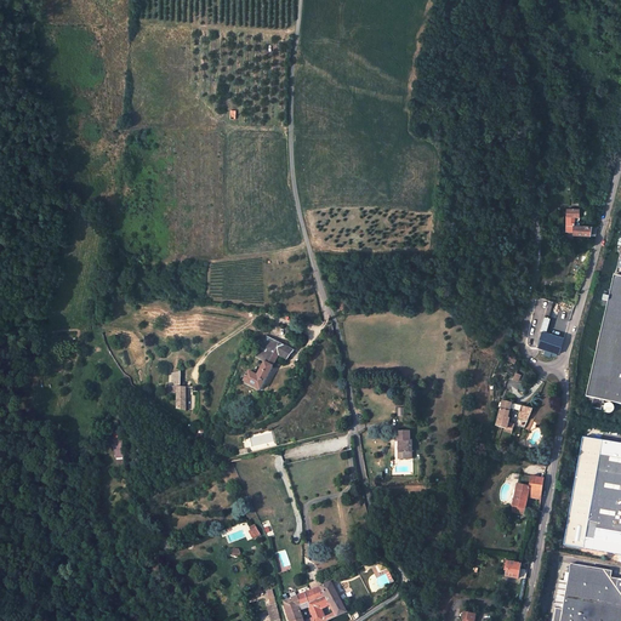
[(579,235),(580,227),(575,227),(575,216),(580,217),(580,210),(568,210),(568,232),(574,233),(574,235),(579,235)]
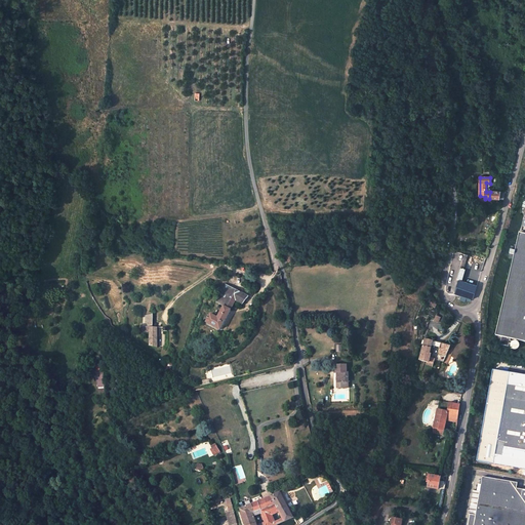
[(506,192),(490,192),(489,199),(503,200),(506,192)]
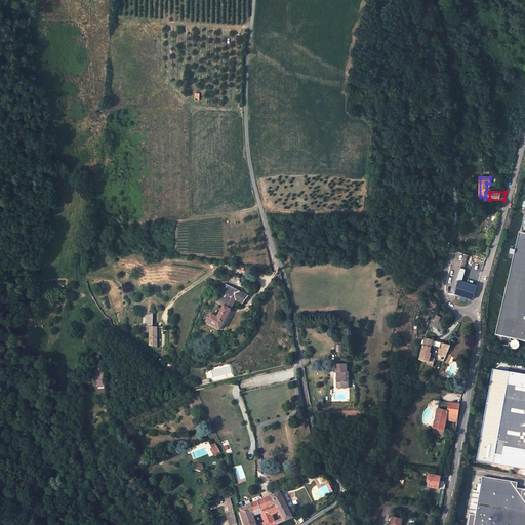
[(524,233),(520,232),(496,332),(524,338),(524,233)]
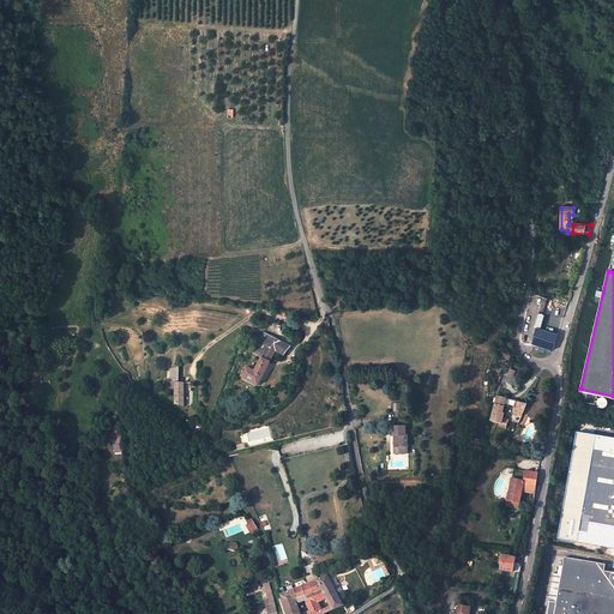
[(558,336),(537,330),(533,344),(546,348),(545,350),(551,353),(552,350),(553,350),(558,336)]
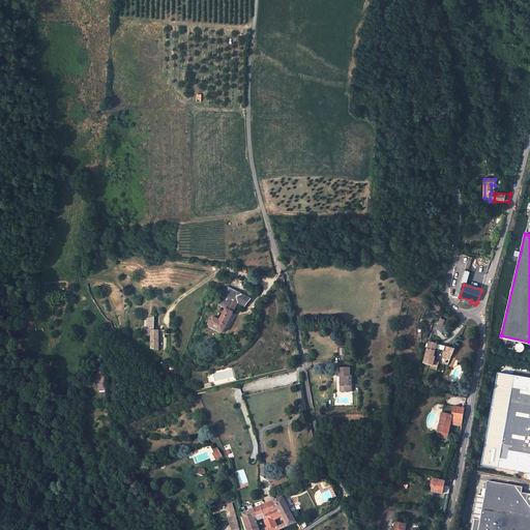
[(219,320),(213,317),(208,325),(223,332),(239,303),(246,307),(251,298),(229,288),(219,305),(227,310),(219,320)]
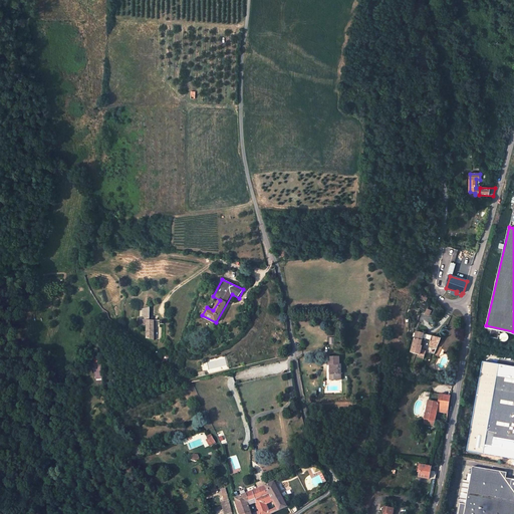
[(147,339),(154,340),(153,320),(140,320),(139,327),(147,327),(147,339)]
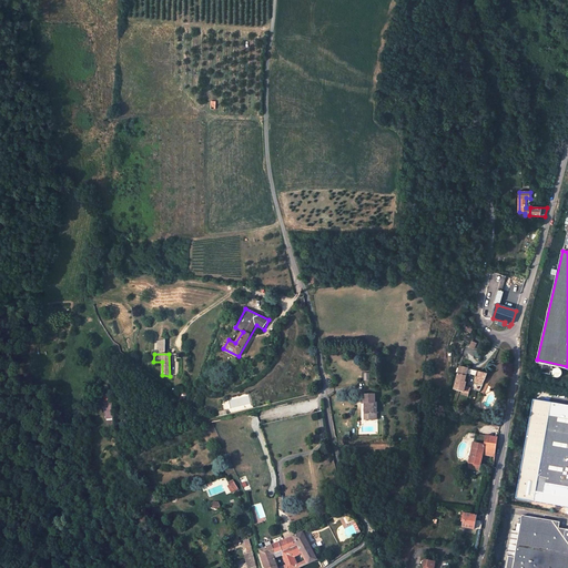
[(477,377),(477,378),(484,381),(487,374),(460,367),(454,389),(464,392),(463,394),(468,396),(470,389),(474,391),(474,388),(465,386),(467,375),(477,377)]
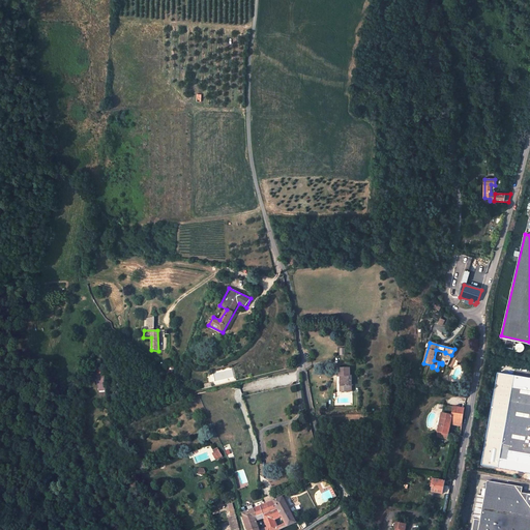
[(341,378),(341,385),(350,385),(350,371),(348,371),(348,369),(337,369),(337,378),(341,378)]
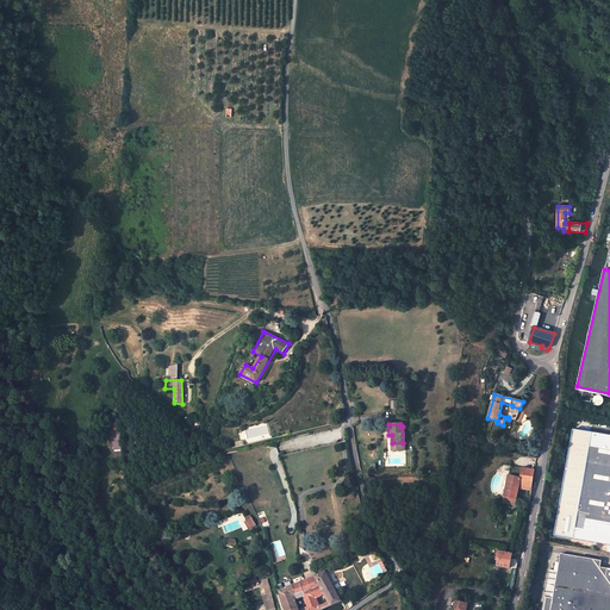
[(609,437),(591,435),(573,540),(609,545),(609,437)]
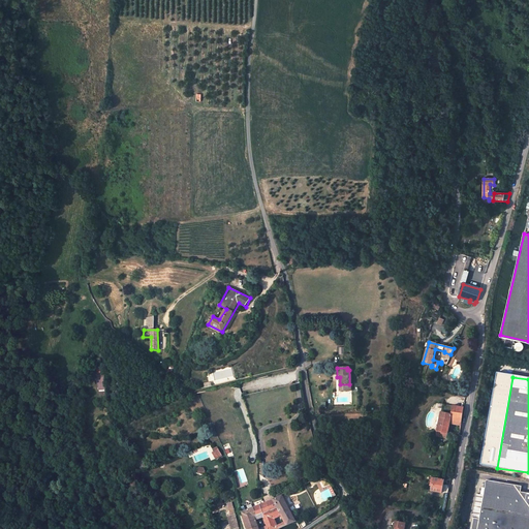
[(463,415),(464,408),(453,405),(446,404),(444,410),(441,409),(441,413),(452,414),(463,415)]
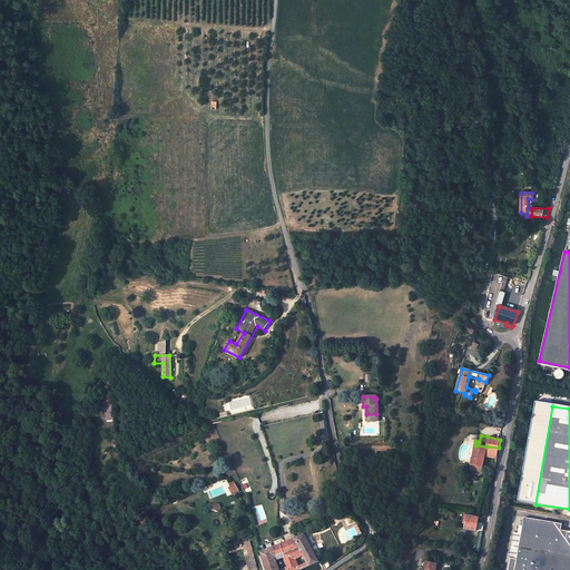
[(483,464),(484,455),(487,446),(475,445),(471,465),(482,467),(483,464)]
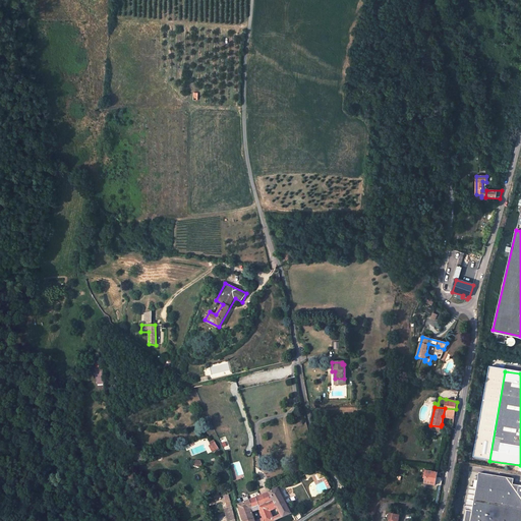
[(445,408),(443,416),(449,417),(448,426),(453,427),(456,409),(445,408)]
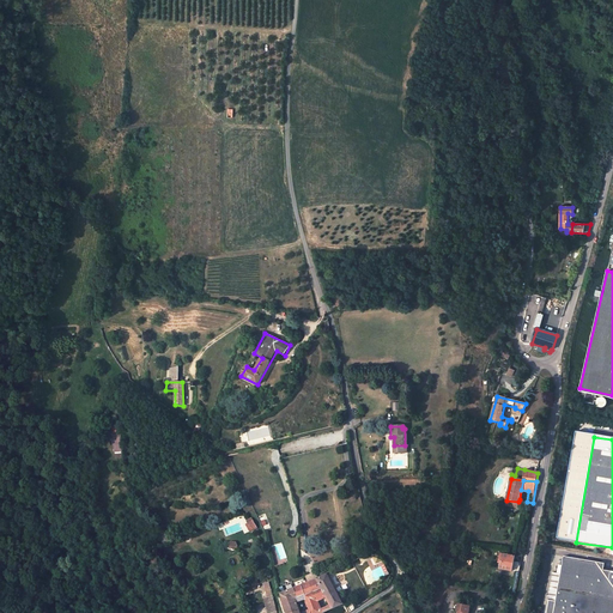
[(515,556),(503,553),(501,569),(511,571),(513,566),(515,566),(516,562),(514,562),(515,556)]
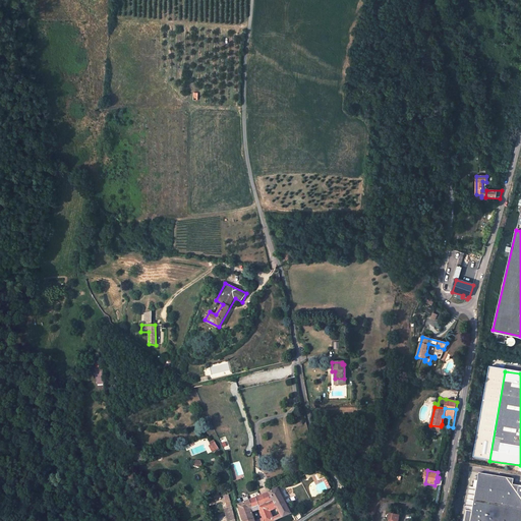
[(323,471),(316,473),(319,479),(325,477),(323,471)]
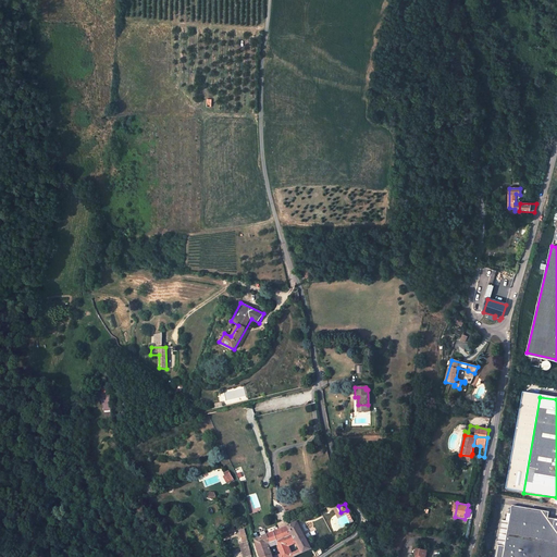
[(556,556),(556,519),(548,518),(549,512),(512,506),(510,521),(502,520),(497,545),(505,546),(503,556),(556,556)]
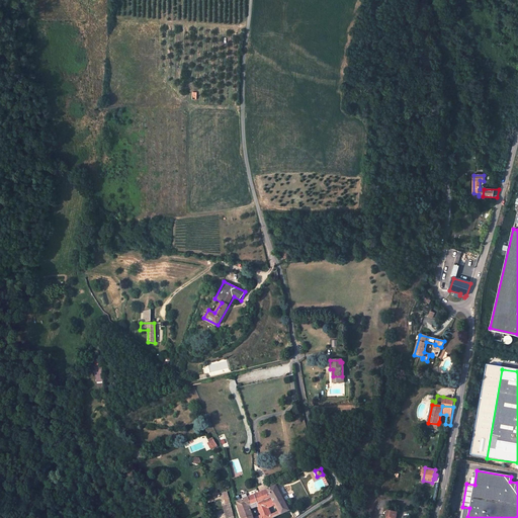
[(271,517),(289,510),(276,486),(249,498),(252,504),(258,502),(262,517),(271,517)]
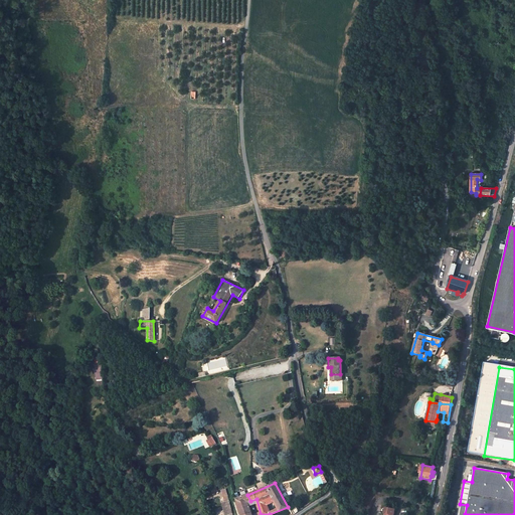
[(252,514),(249,506),(248,502),(250,501),(247,495),(237,499),(241,514),(252,514)]
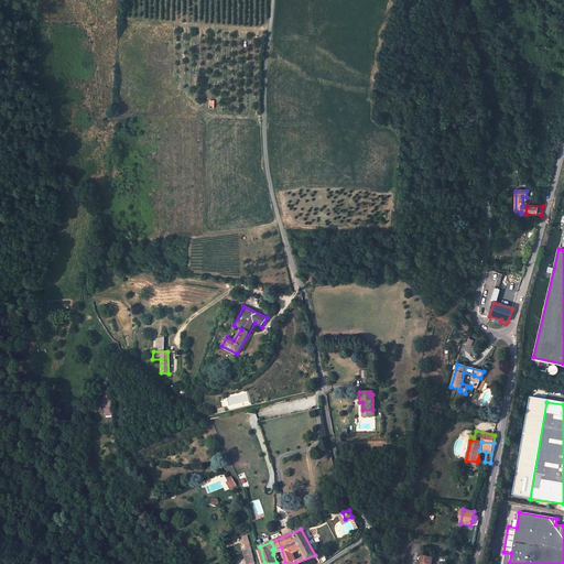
[(281,563),(285,563),(281,546),(274,549),(272,550),(273,554),(279,552),(281,563)]
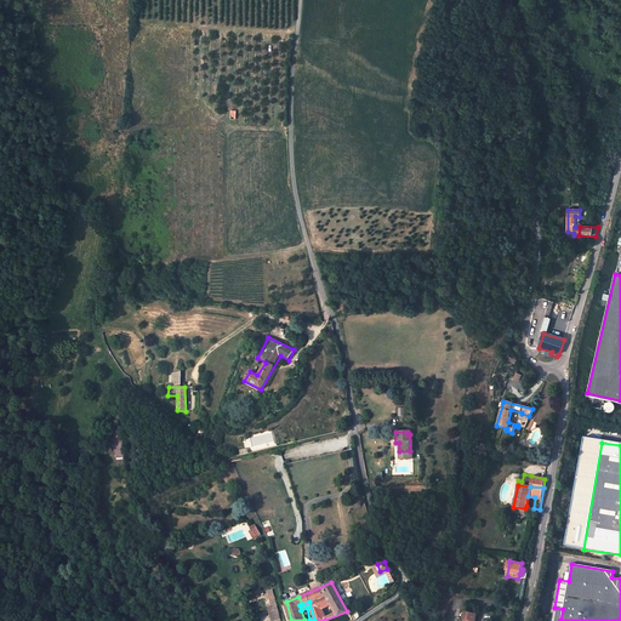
[(560,620),(563,609),(554,608),(551,620),(560,620)]
